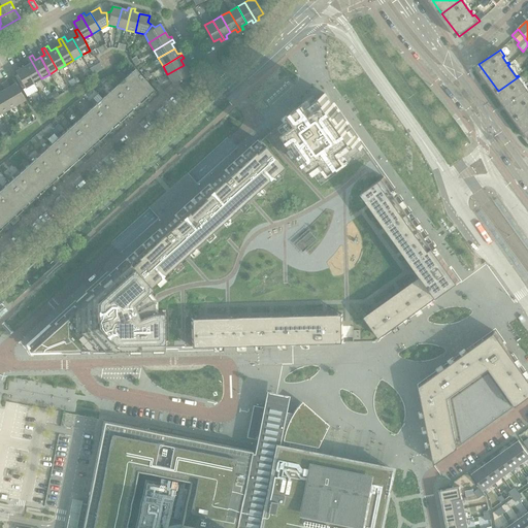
[(41,78),(29,57),(26,58),(29,64),(24,66),(33,84),(41,78)]
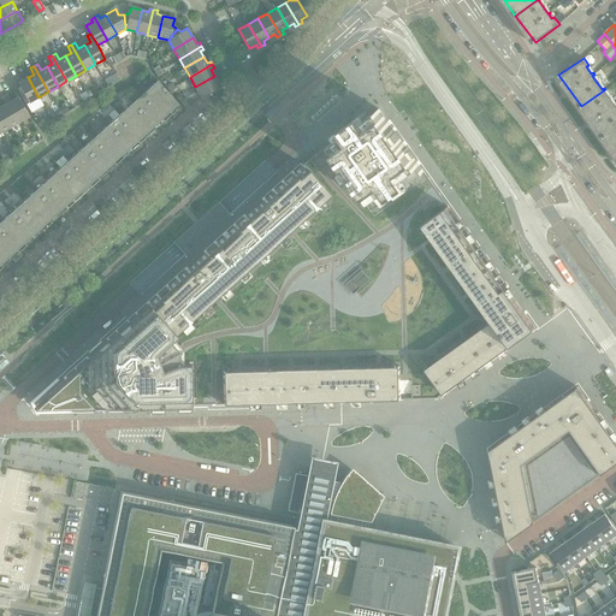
[(39,98),(28,77),(22,81),(18,75),(15,77),(18,83),(29,102),(39,98)]
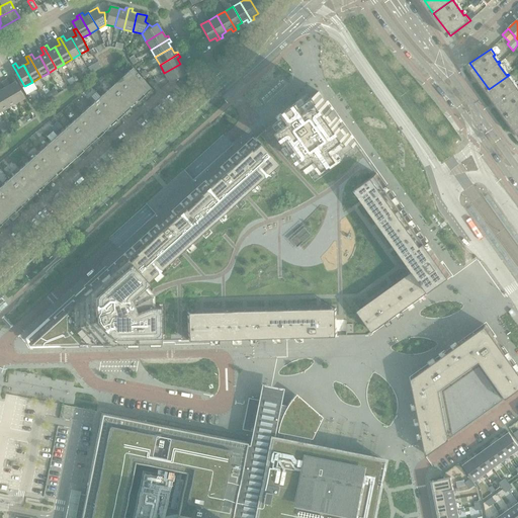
[(169,81),(185,72),(188,70),(186,67),(183,69),(180,64),(164,73),(169,81)]
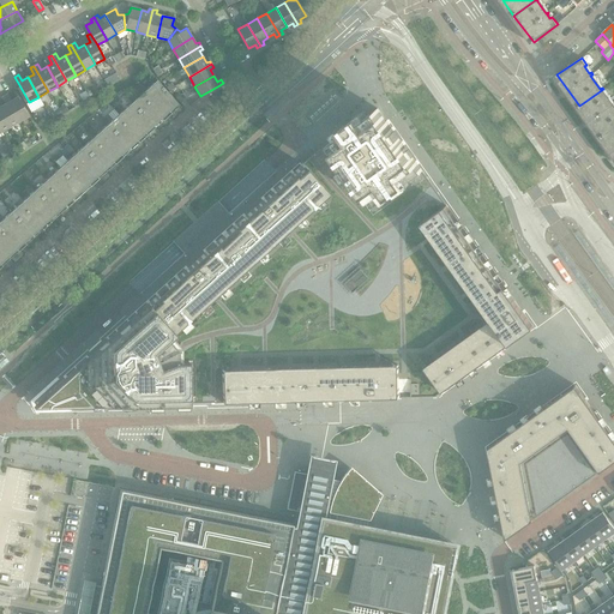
[(180,106),(156,80),(132,102),(155,127),(180,106)]
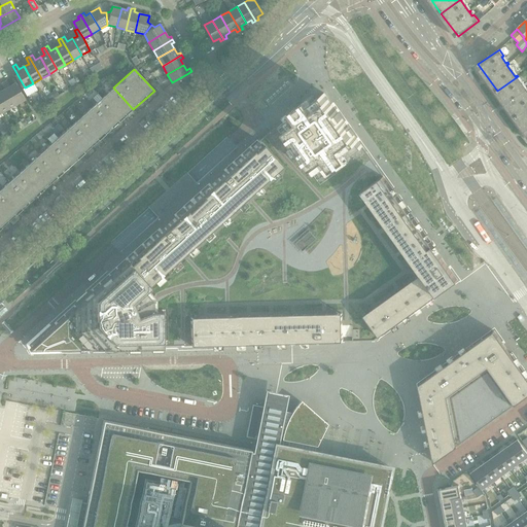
[(75,82),(72,76),(67,79),(70,85),(75,82)]
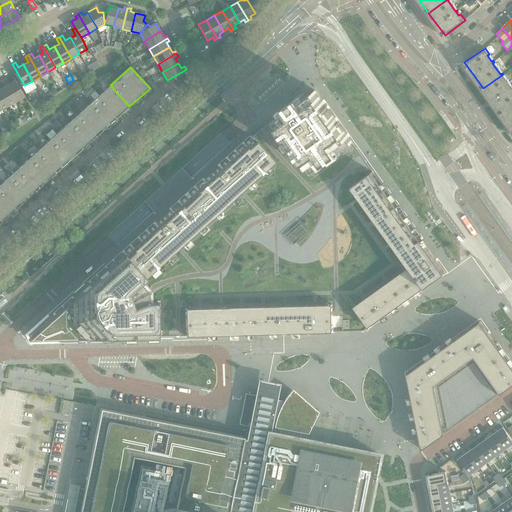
[(511,90),(511,89),(511,87),(511,86),(509,87),(501,76),(503,75),(503,74),(483,88),(501,114),(511,105),(511,90)]
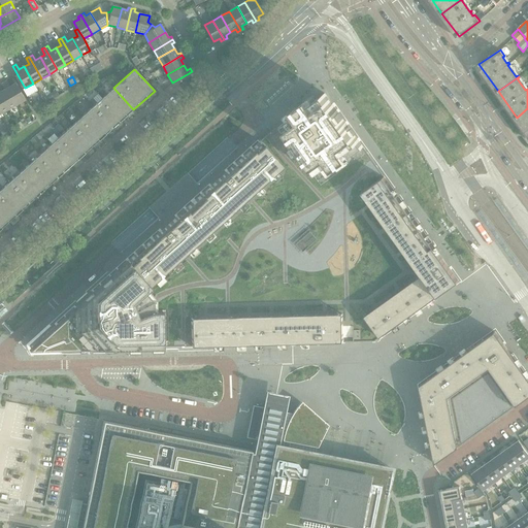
[(25,99),(15,83),(9,86),(6,80),(3,83),(17,104),(25,99)]
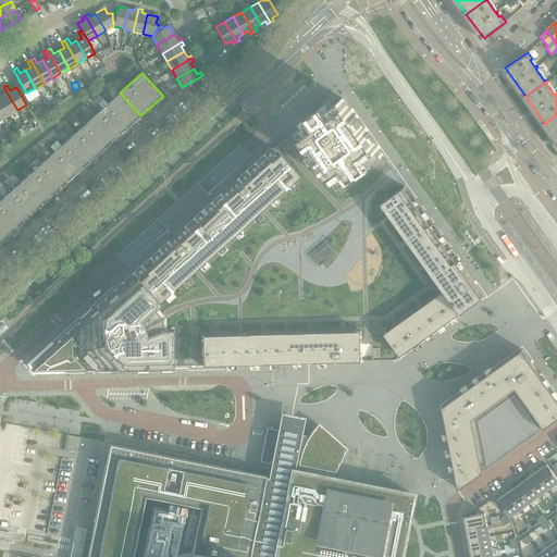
[(172,96),(166,90),(163,86),(160,89),(169,99),(172,96)]
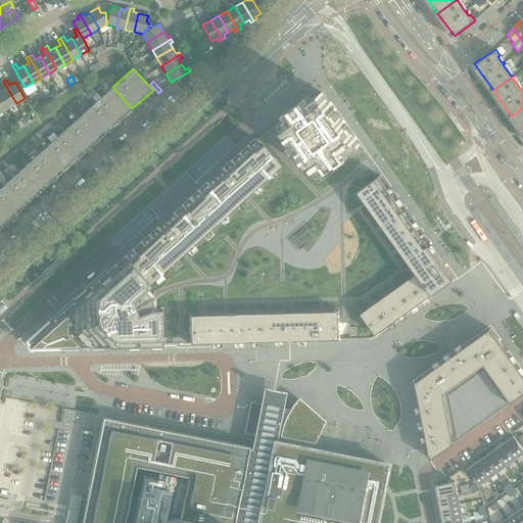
[(16,103),(3,82),(0,84),(3,89),(0,90),(0,94),(8,108),(16,103)]
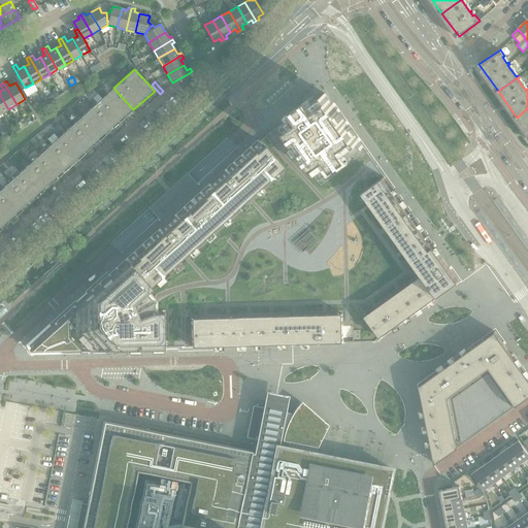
[(362,147),(319,87),(282,120),(268,133),(261,139),(129,259),(28,350),(162,345),(191,345),(340,341),(373,340),(380,336),(438,294),(458,279),(383,175),(362,147)]
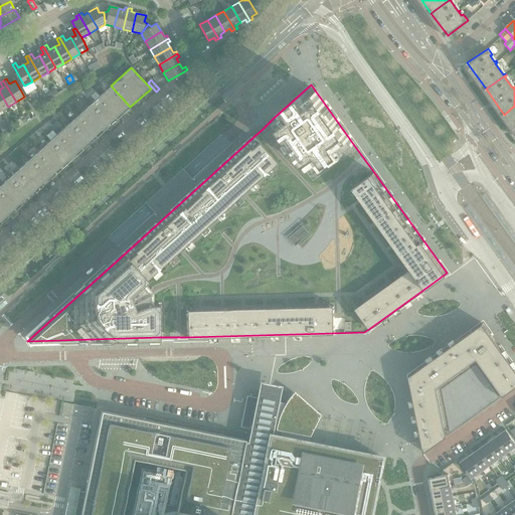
[(130,107),(111,86),(91,104),(110,126),(130,107)]
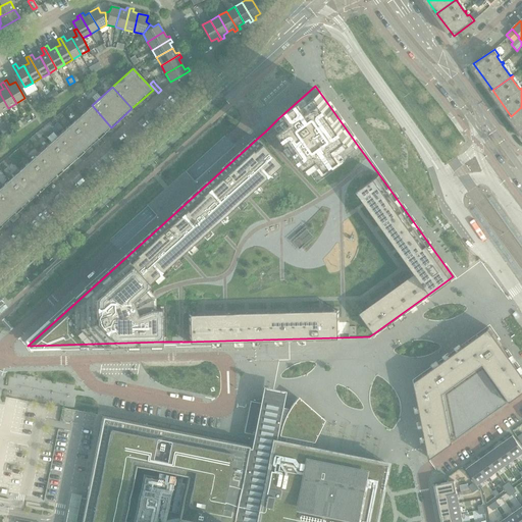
[(8,108),(0,94),(0,112),(8,108)]
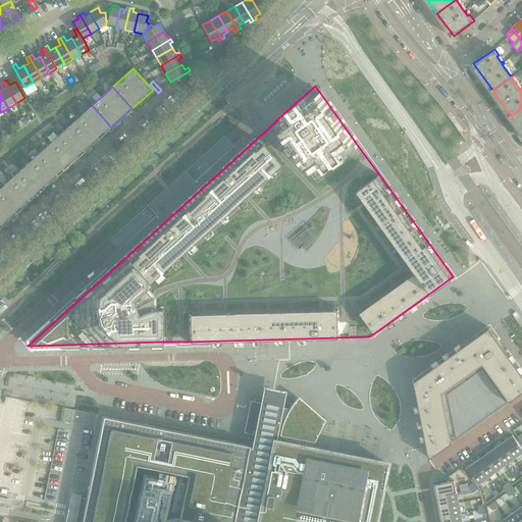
[(111,127),(92,105),(71,123),(91,146),(111,127)]
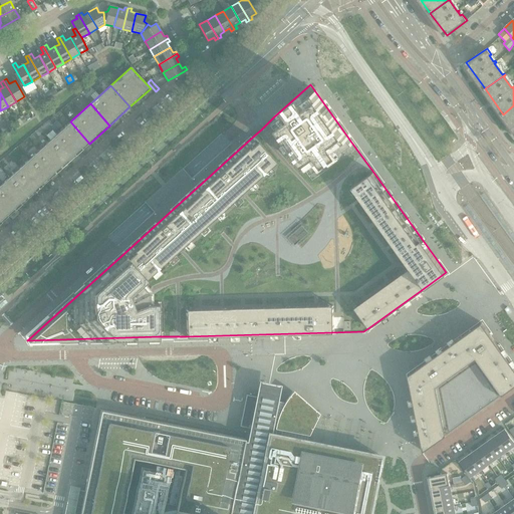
[(513,130),(513,105),(503,114),(513,130)]
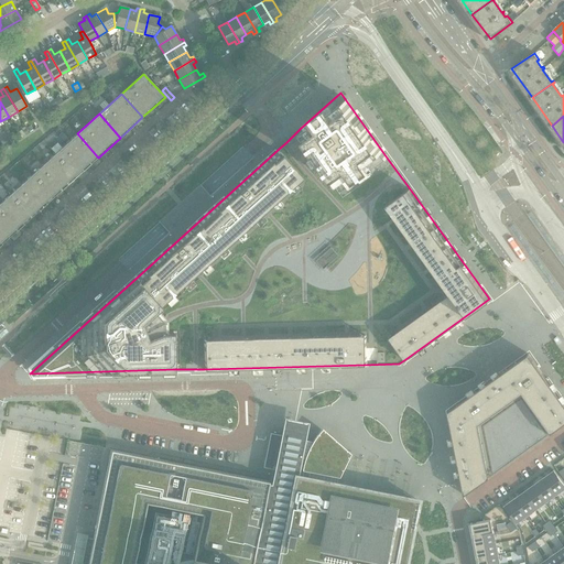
[(98,158),(77,133),(55,154),(76,177),(98,158)]
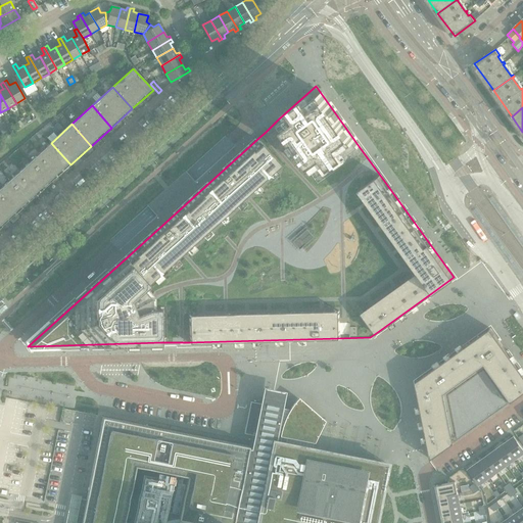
[(70,164),(51,143),(30,161),(50,183),(70,164)]
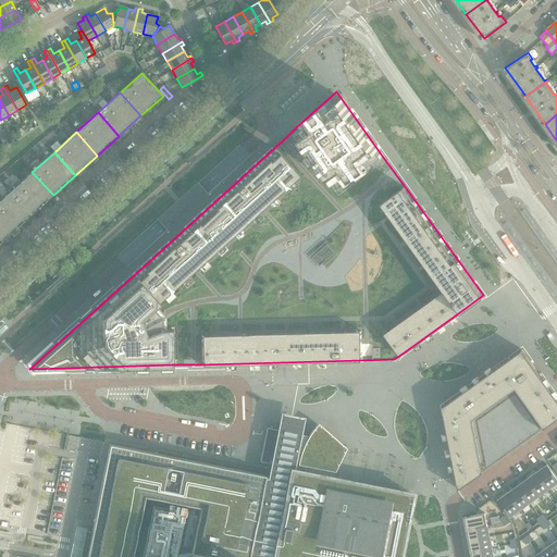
[(53,195),(32,172),(10,192),(32,214),(53,195)]
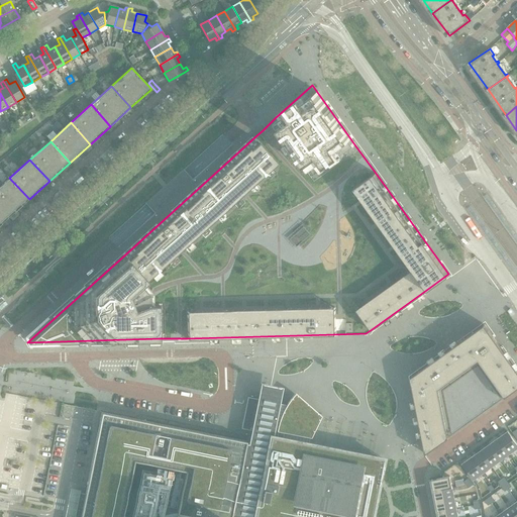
[(29,199),(9,178),(0,186),(0,208),(8,218),(29,199)]
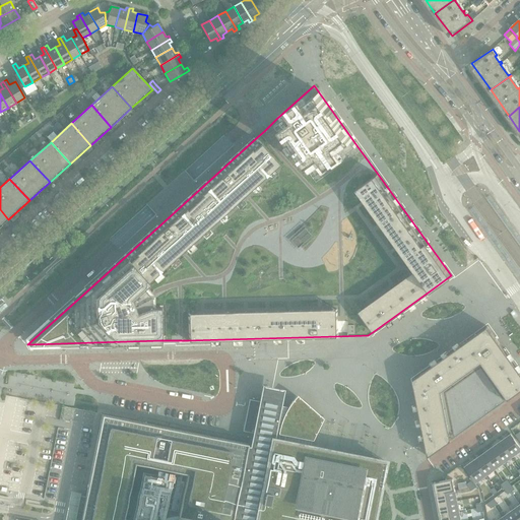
[(0,226),(8,219),(0,209),(0,226)]
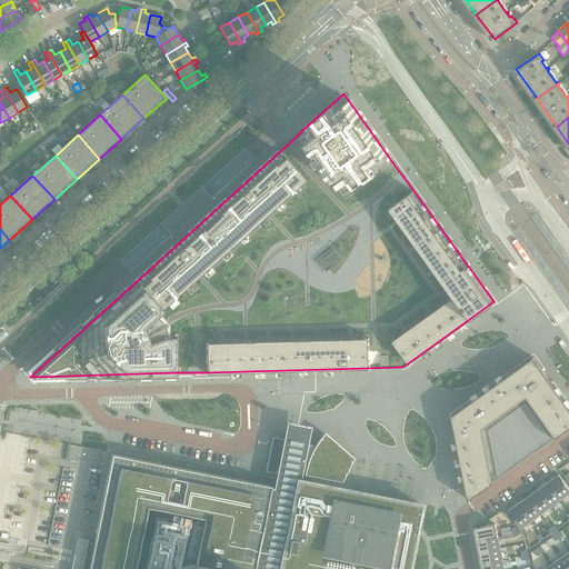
[(468,499),(568,426),(568,406),(533,357),(451,415),(468,499)]
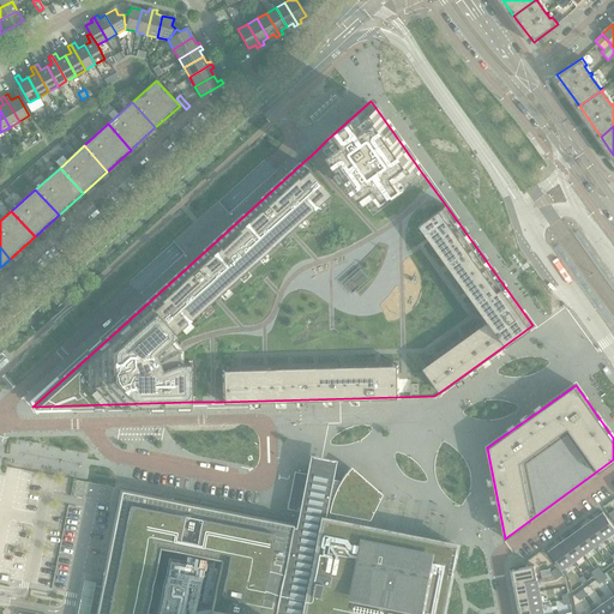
[(339,480),(331,479),(333,470),(320,468),(307,465),(305,473),(294,471),(293,476),(283,522),(260,518),(120,489),(101,587),(90,584),(88,591),(83,613),(435,613),(450,543),(366,527),(367,519),(368,519),(381,494),(373,487),(368,482),(350,467),(339,480)]
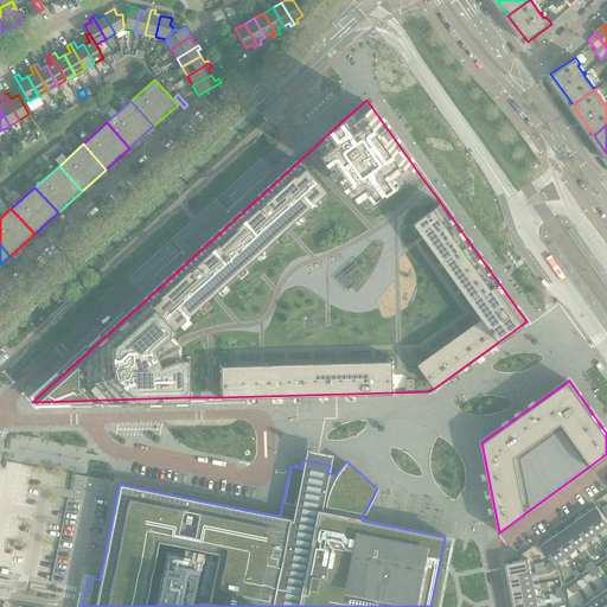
[(606,522),(595,506),(585,515),(598,532),(606,525),(606,522)]
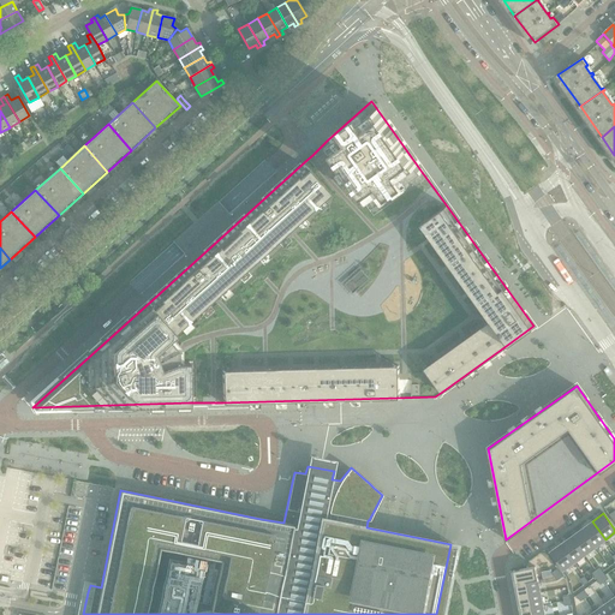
[(592,521),(581,529),(595,548),(605,539),(592,521)]
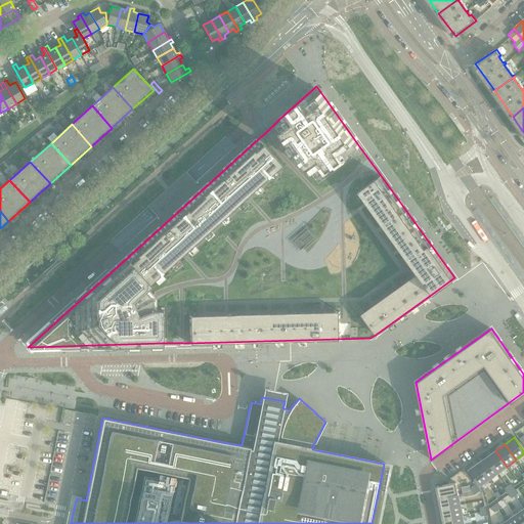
[(495,450),(487,456),(498,473),(507,467),(495,450)]
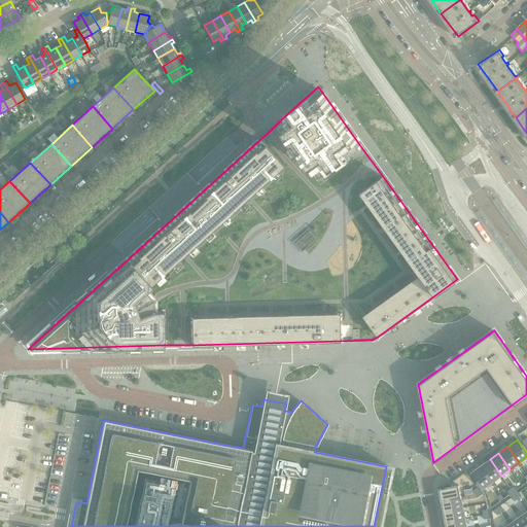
[(490,459),(481,466),(492,482),(501,476),(490,459)]
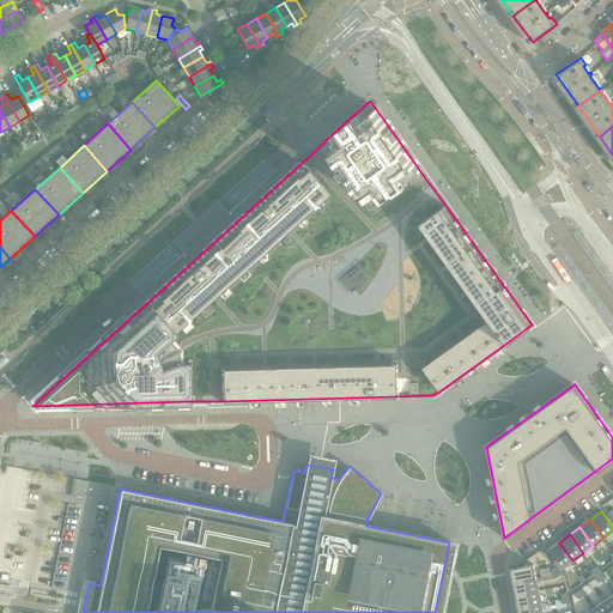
[(559,542),(547,550),(560,569),(572,560),(559,542)]
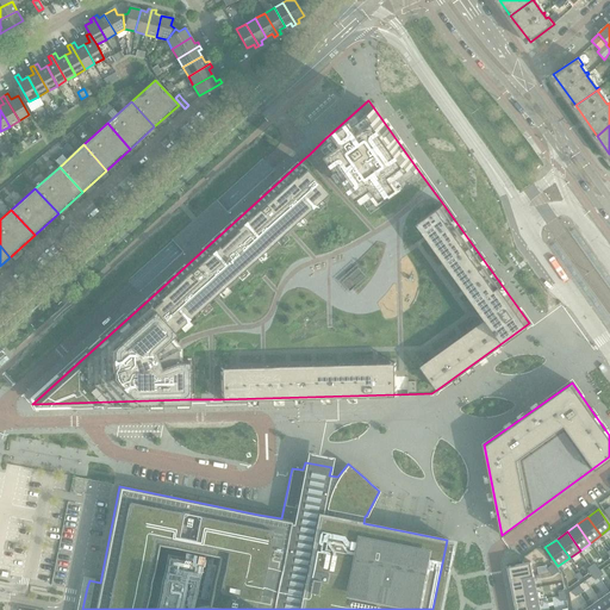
[(530,561),(508,566),(511,579),(533,574),(530,561)]
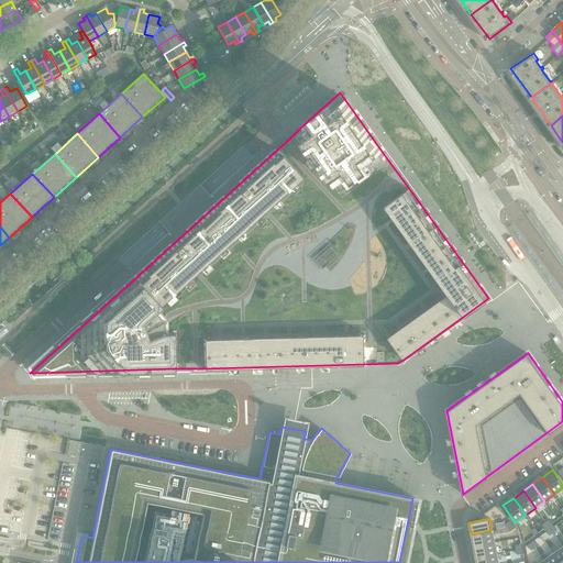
[(492,530),(472,534),(474,547),(494,542),(492,530)]
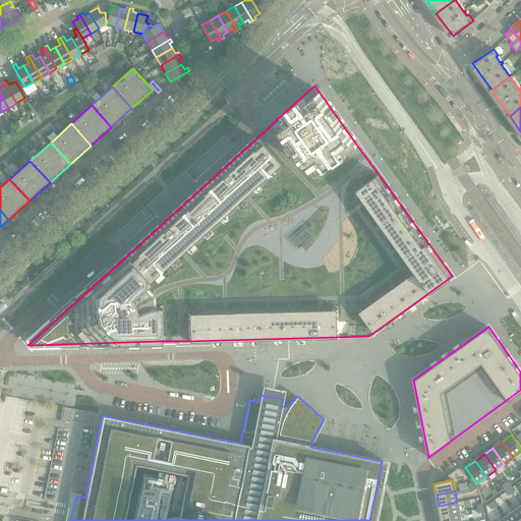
[(457,502),(439,506),(441,516),(460,513),(457,502)]
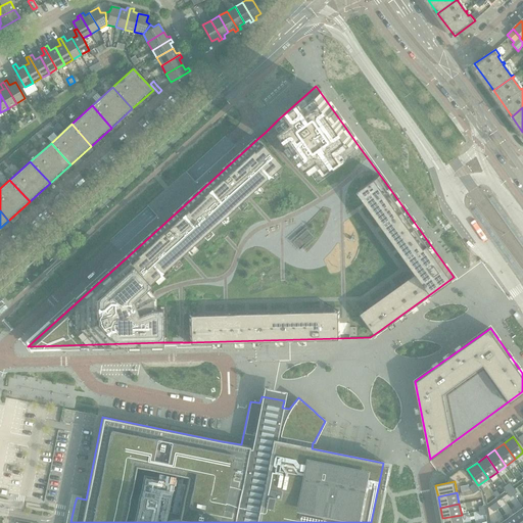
[(522,522),(522,507),(514,514),(520,522),(522,522)]
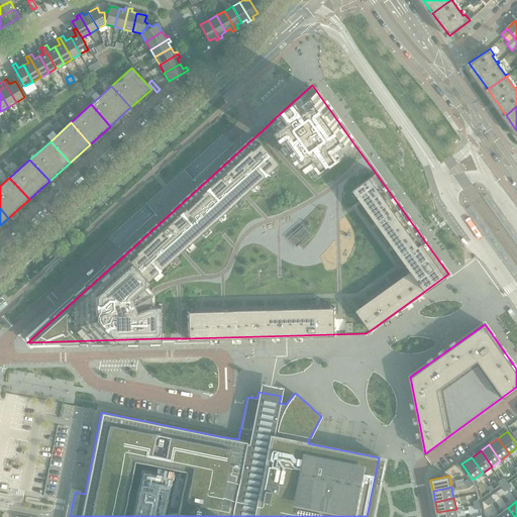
[(514,516),(508,508),(499,514),(500,516),(514,516)]
